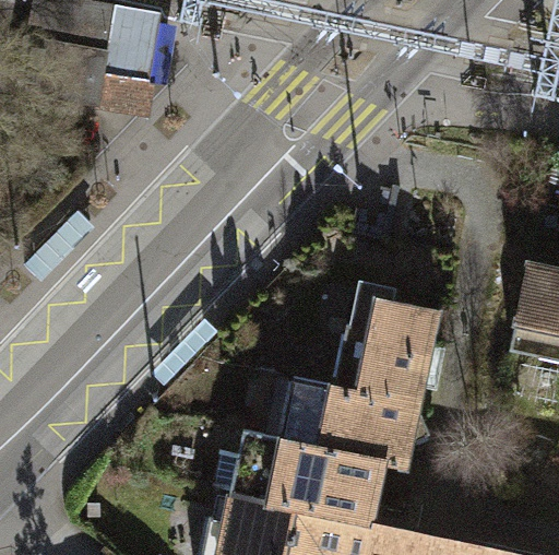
[(19,92),(98,106),(100,90),(104,73),(107,56),(105,55),(110,24),(34,10),(19,92)]
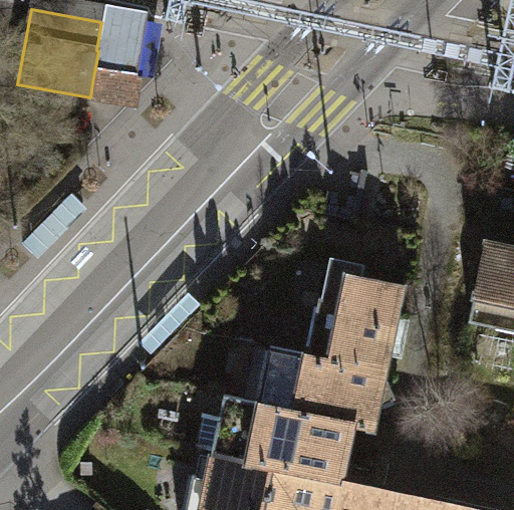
[(98,51),(95,67),(124,72),(133,27),(101,22),(96,50),(98,51)]
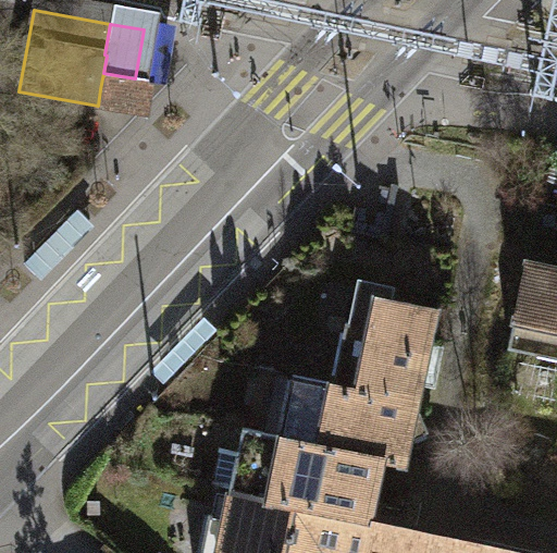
[(132,96),(135,78),(103,73),(100,89),(132,96)]
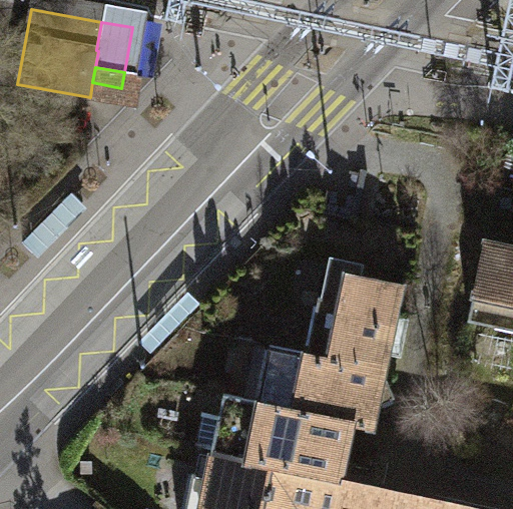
[(127,106),(130,89),(121,88),(92,82),(90,97),(89,99),(127,106)]
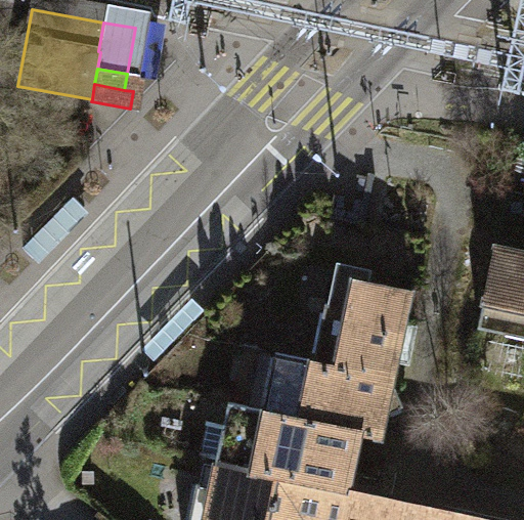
[(480,331),(523,340),(523,255),(497,250),(480,331)]
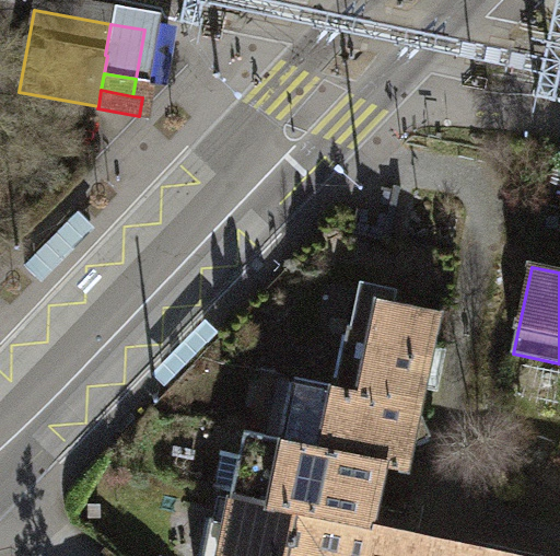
[(349,327),(336,387),(420,407),(441,316),(377,302),(372,332),(349,327)]
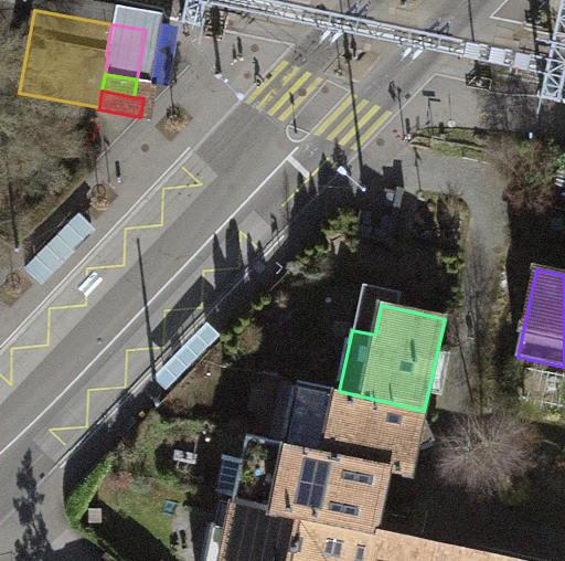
[(299,382),(285,446),(388,470),(413,476),(417,448),(436,442),(424,411),(339,391),(299,382)]
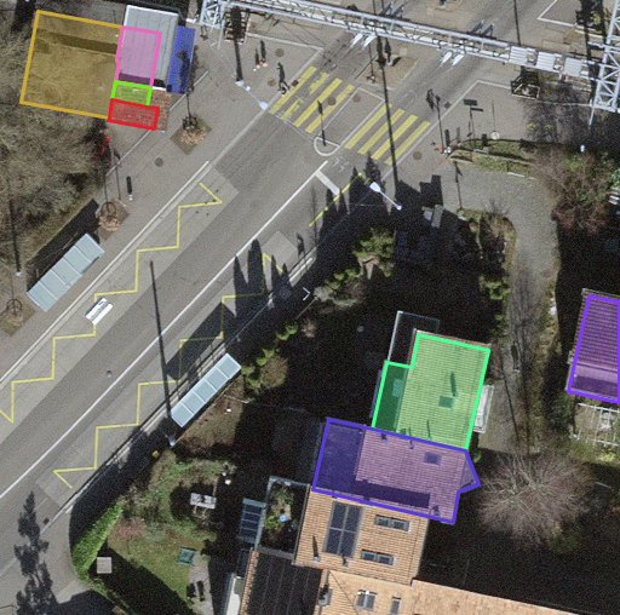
[(236,545),(257,549),(326,563),(414,580),(426,516),(313,489),(271,481),(265,506),(245,503),(236,545)]
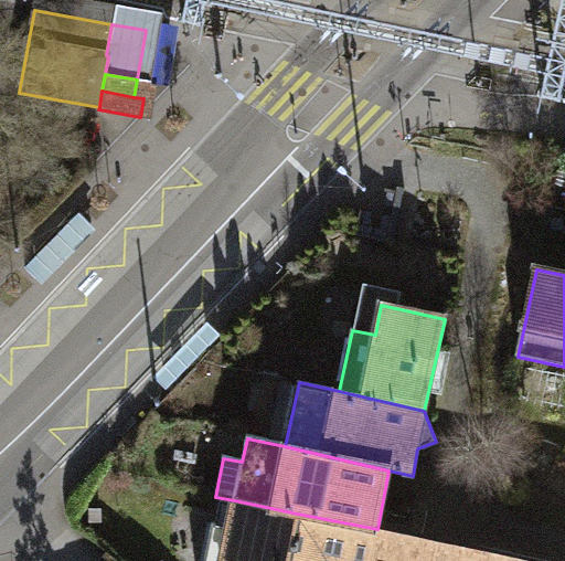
[(287,560),(297,514),(234,500),(228,529),(213,525),(205,560),(287,560)]
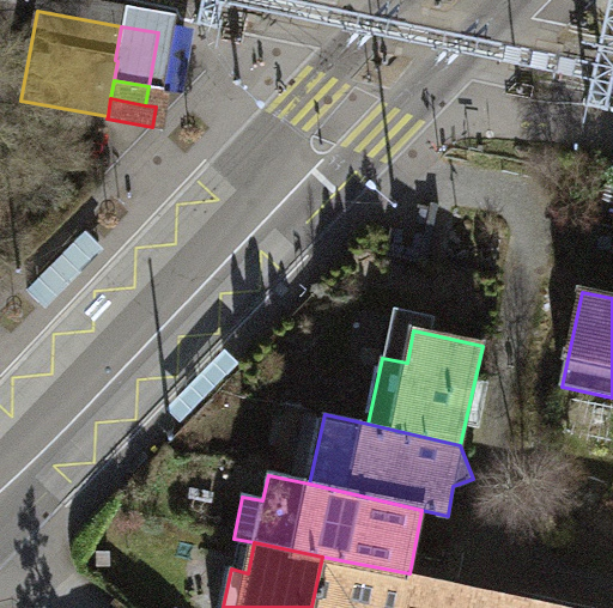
[(492,607),(496,591),(471,585),(410,573),(322,557),(311,607),(492,607)]
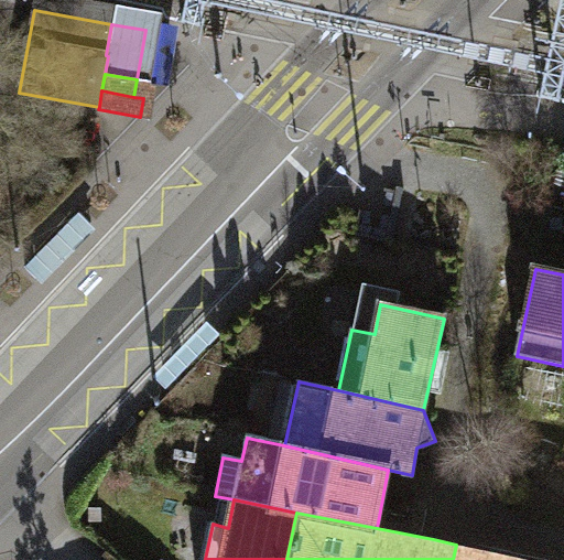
[(530,559),(456,545),(453,559),(530,559)]
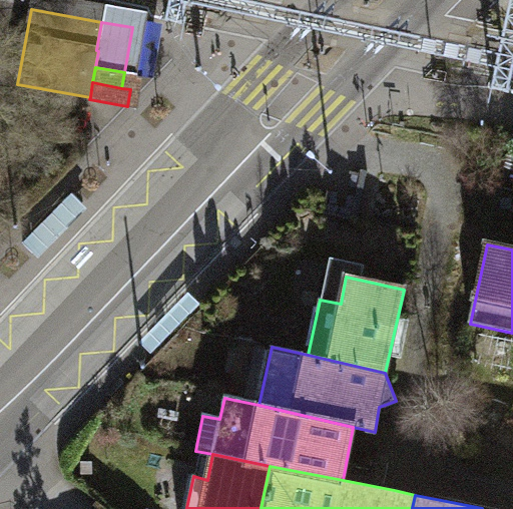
All buildings are outlined.
